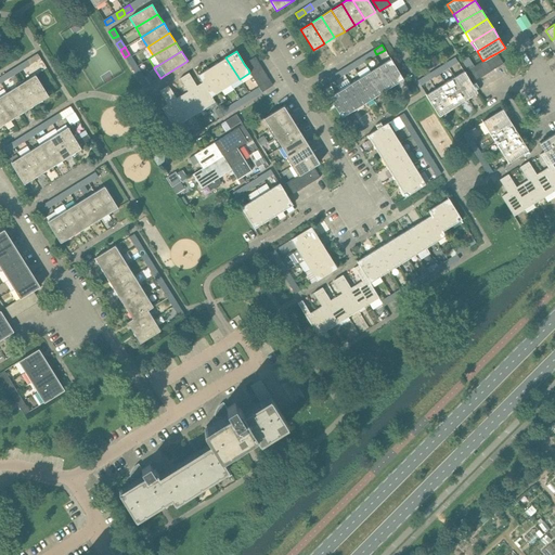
[(369,52),(361,57),(364,62),(372,57),(369,52)]
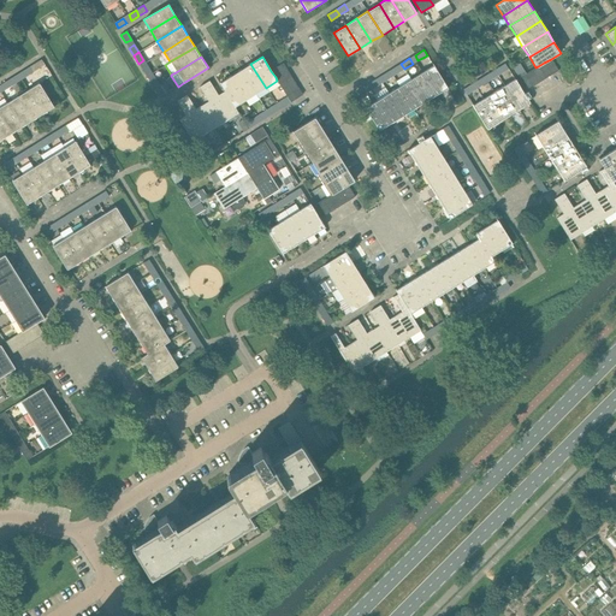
[(544,63),(552,75),(558,71),(551,59),(544,63)]
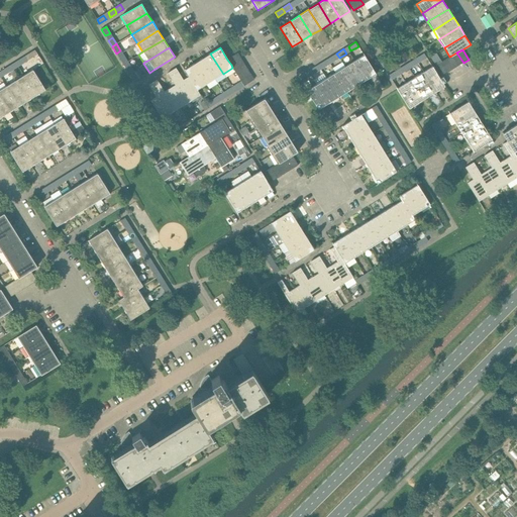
[(231,65),(241,59),(237,53),(227,60),(231,65)]
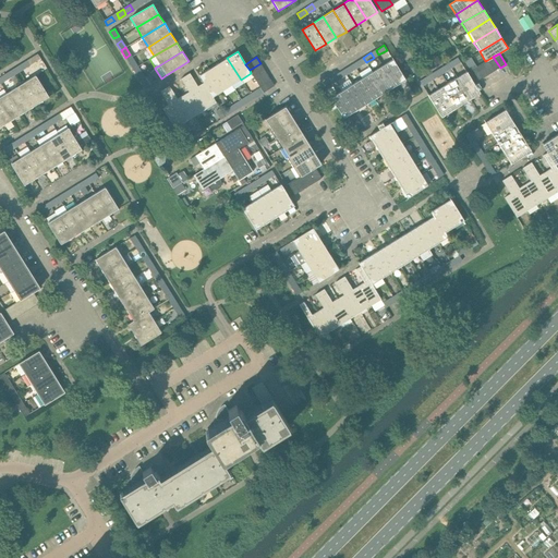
[(471,57),(465,60),(471,70),(476,67),(471,57)]
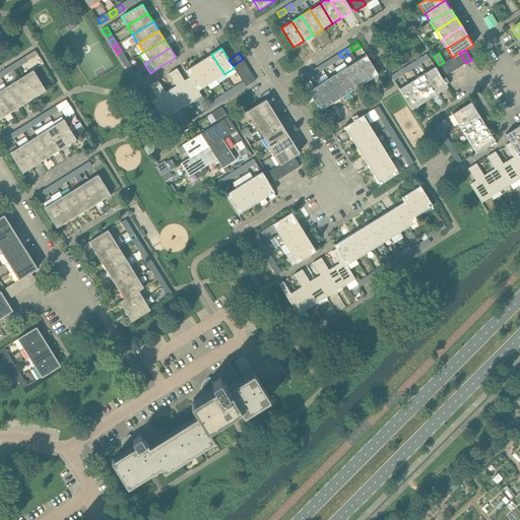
[(454,56),(461,66),(466,63),(459,53),(454,56)]
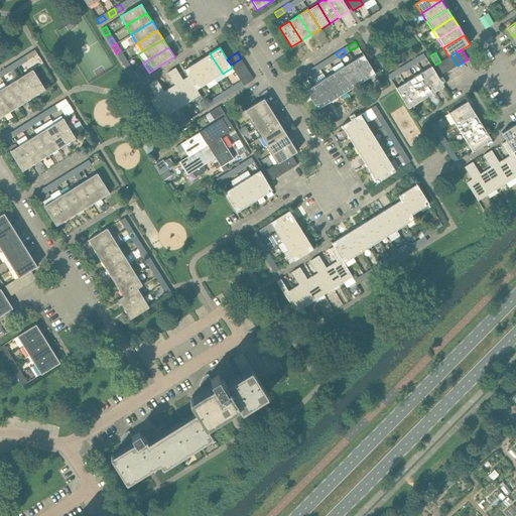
[(210,53),(202,58),(215,79),(223,74),(210,53)]
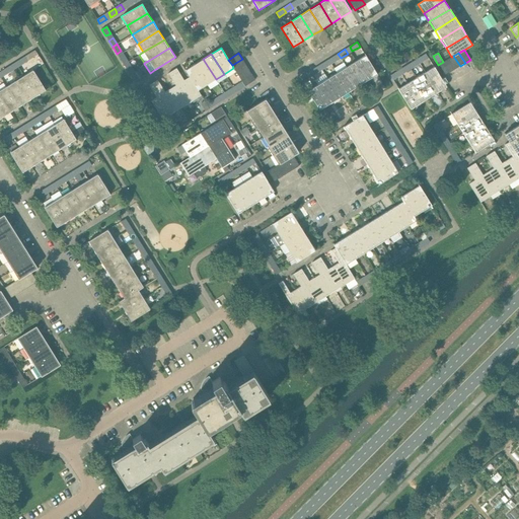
[(341,58),(338,54),(330,58),(334,63),(341,58)]
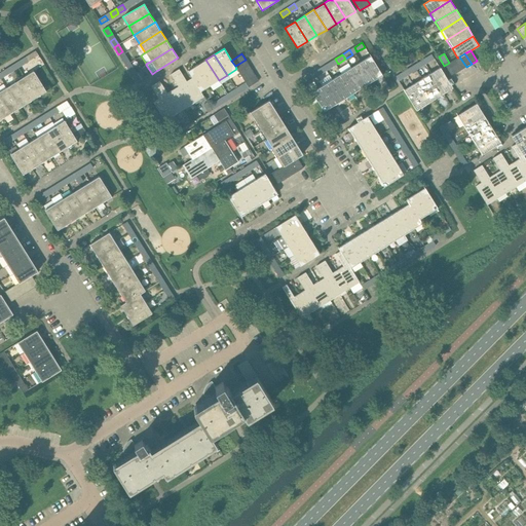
[(431,54),(424,59),(427,63),(434,59),(431,54)]
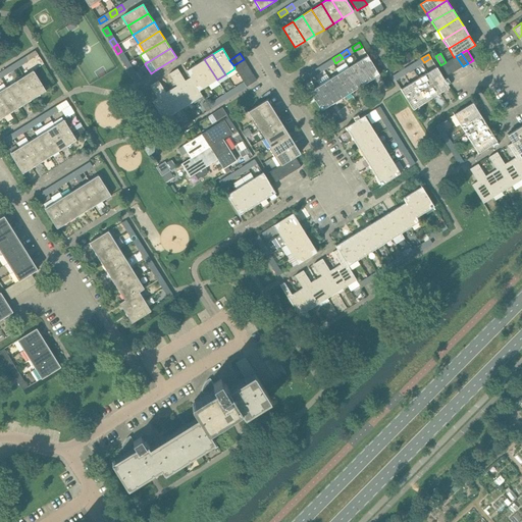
[(124,64),(128,62),(124,55),(120,58),(124,64)]
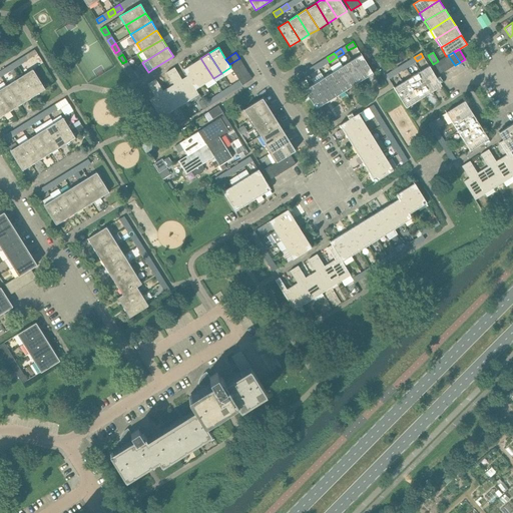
[(373,73),(361,54),(351,60),(363,79),(373,73)]
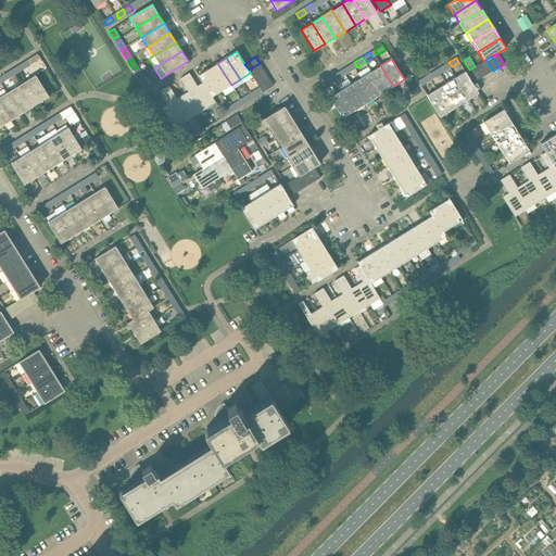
[(480,63),(487,75),(493,71),(485,60),(483,61),(480,63)]
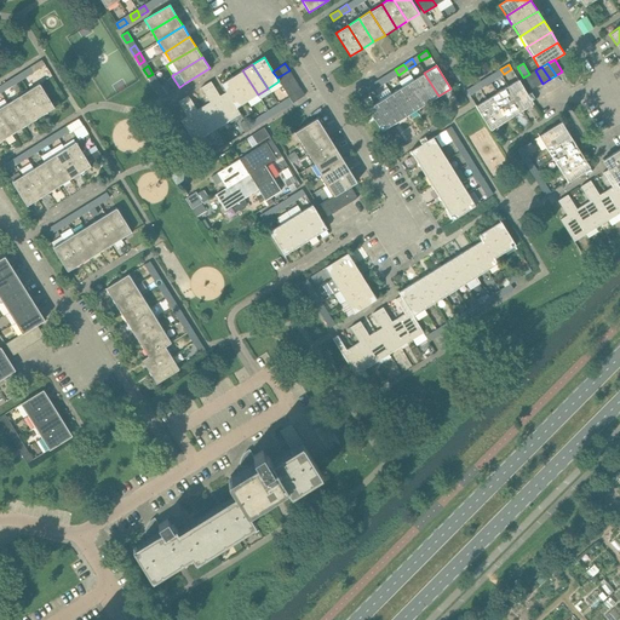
[(29,68),(21,73),(24,78),(33,73),(29,68)]
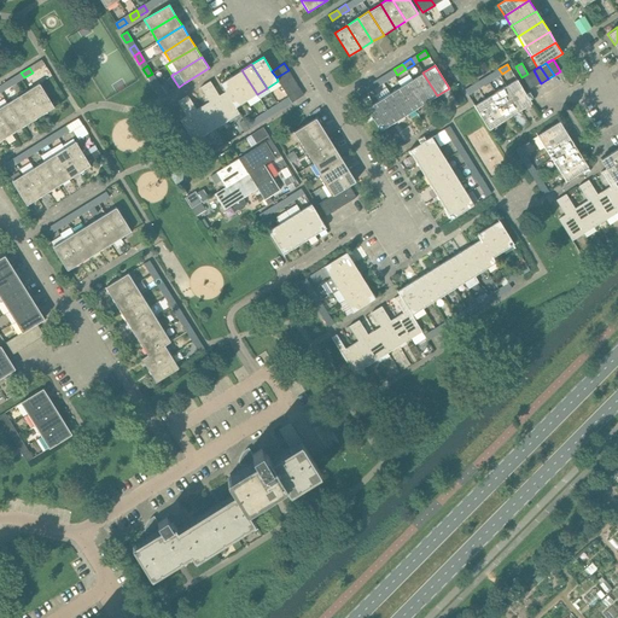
[(257,94),(242,70),(231,76),(246,101),(257,94)]
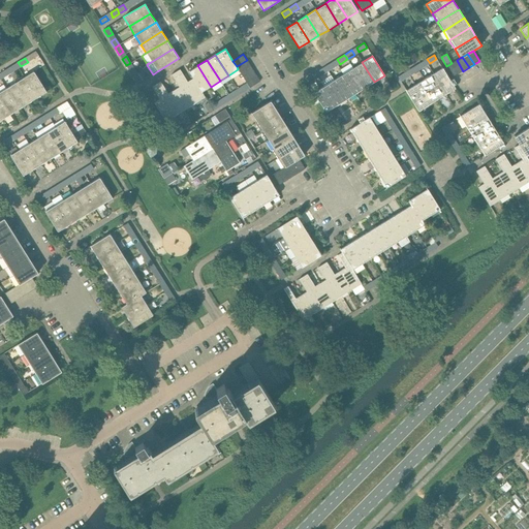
[(240,71),(250,65),(247,60),(237,66),(238,69),(239,69),(240,71)]
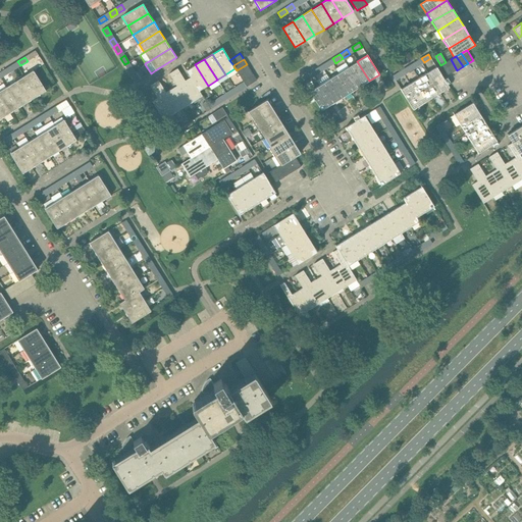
[(446,62),(452,73),(457,70),(451,59),(446,62)]
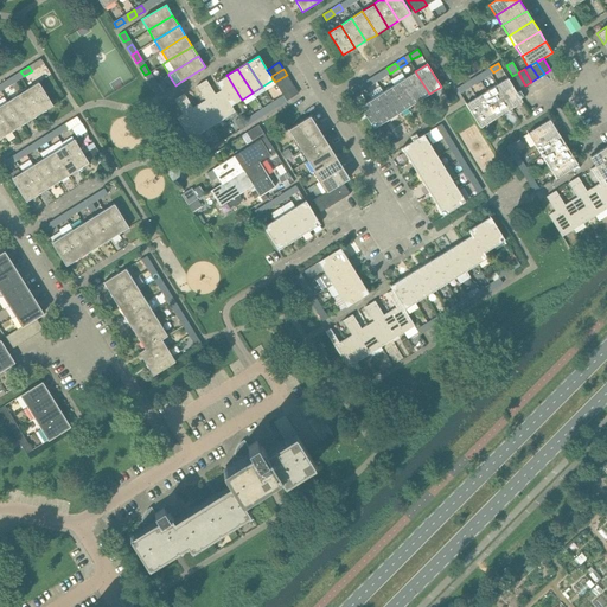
[(382,71),(372,76),(376,82),(384,76),(382,71)]
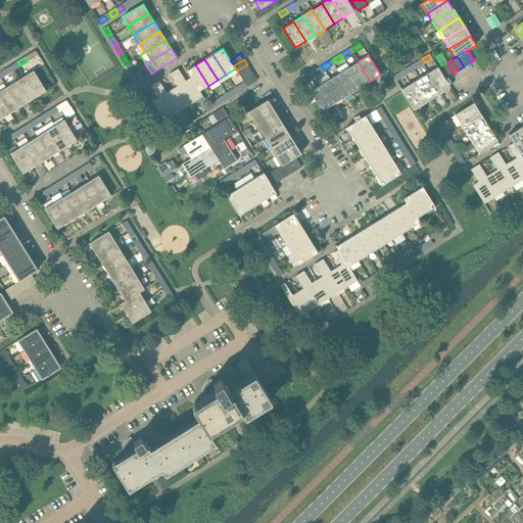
[(370,81),(358,61),(348,67),(361,87),(370,81)]
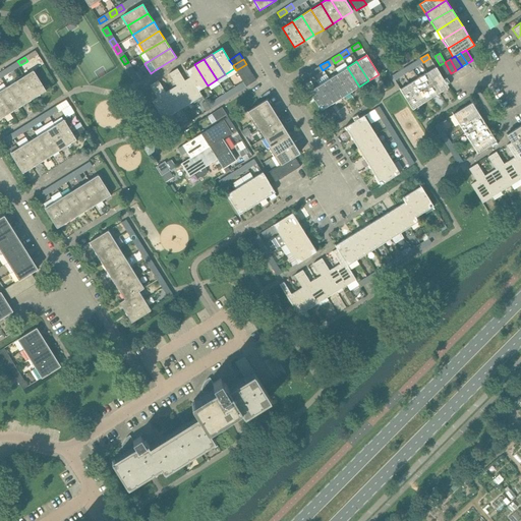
[(416,61),(409,65),(412,69),(418,65),(416,61)]
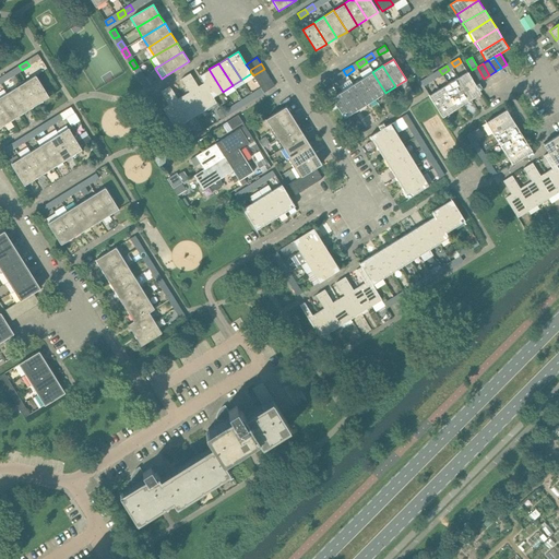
[(133,69),(138,76),(142,73),(138,67),(133,69)]
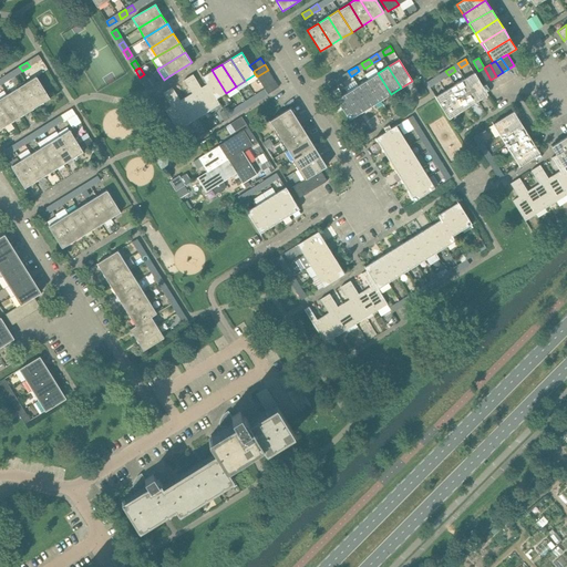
[(477,72),(485,83),(491,80),(484,68),(478,71),(477,72)]
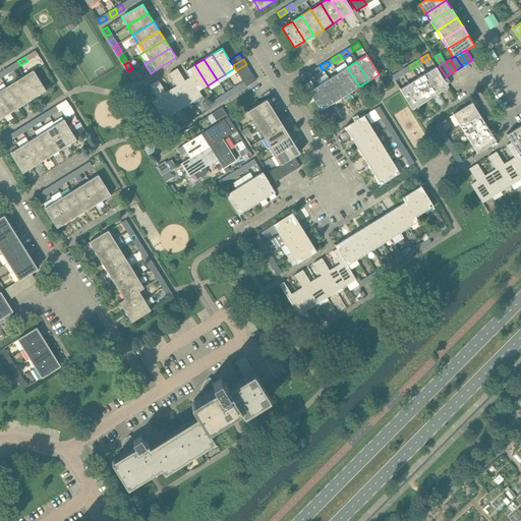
[(345,63),(335,69),(338,72),(350,93),(359,87),(347,67),(345,63)]
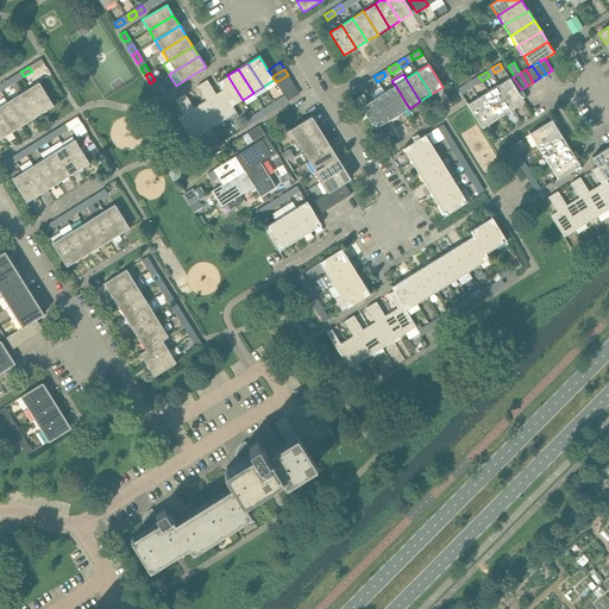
[(7,80),(11,85),(18,80),(16,75),(7,80)]
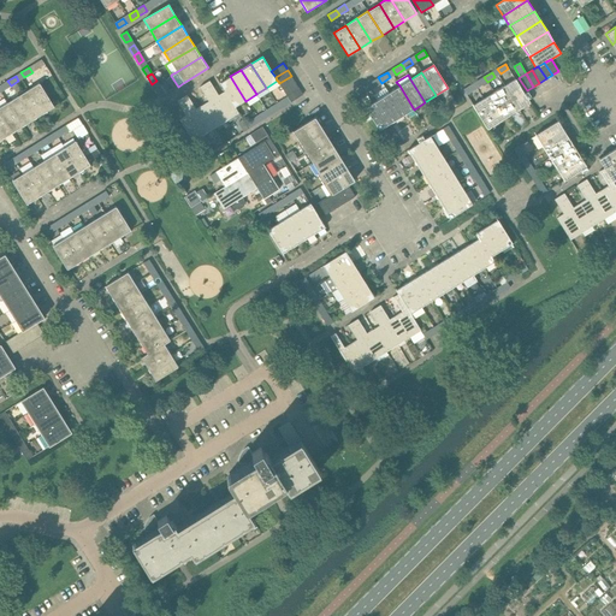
[(230,76),(219,83),(224,92),(235,107),(246,101),(230,76)]
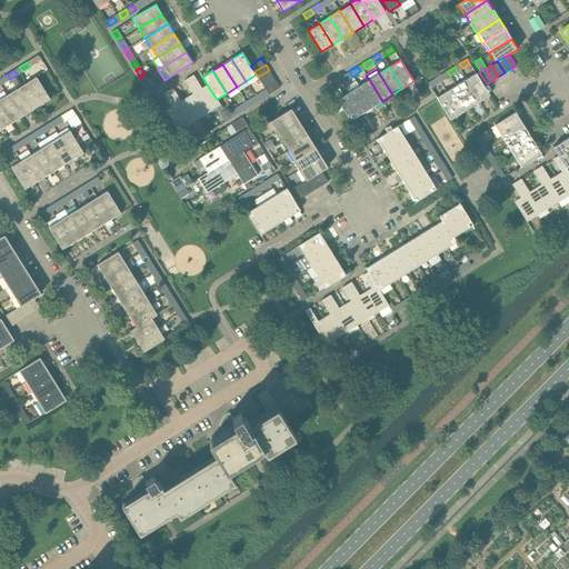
[(261,82),(272,76),(269,70),(258,77),(261,82)]
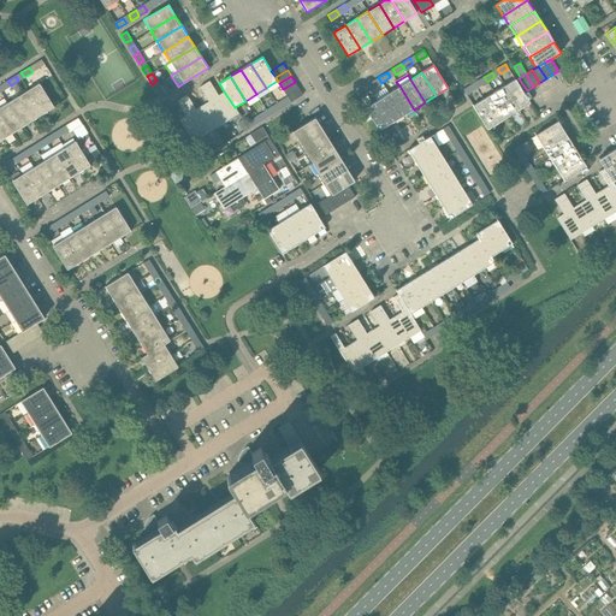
[(381,83),(378,77),(369,83),(373,88),(381,83)]
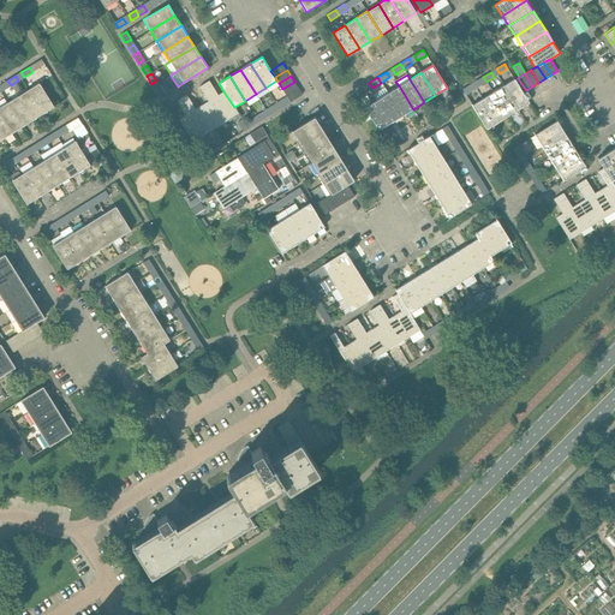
[(483,77),(476,82),(478,87),(487,82),(483,77)]
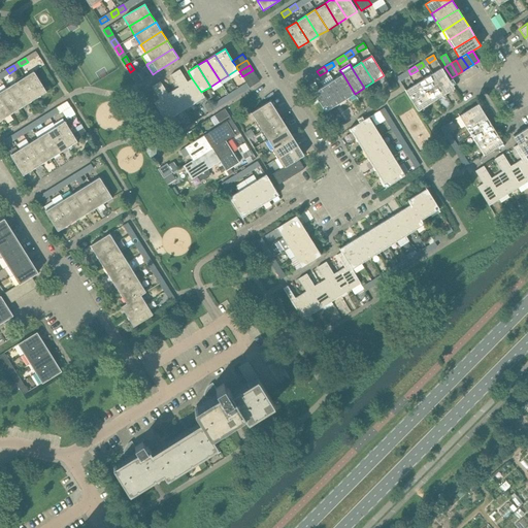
[(441,67),(432,73),(444,94),(454,89),(441,67)]
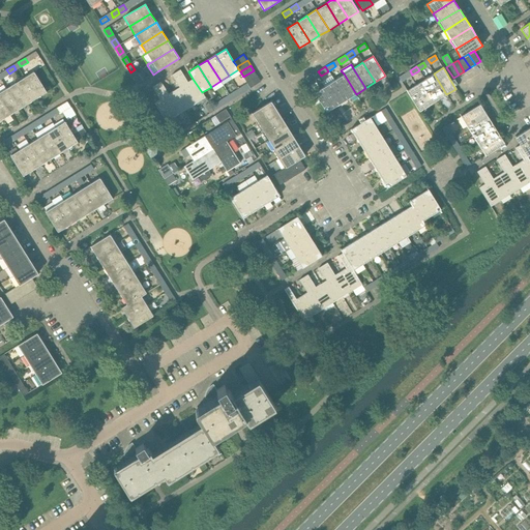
[(6,69),(0,72),(0,74),(3,78),(9,74),(6,69)]
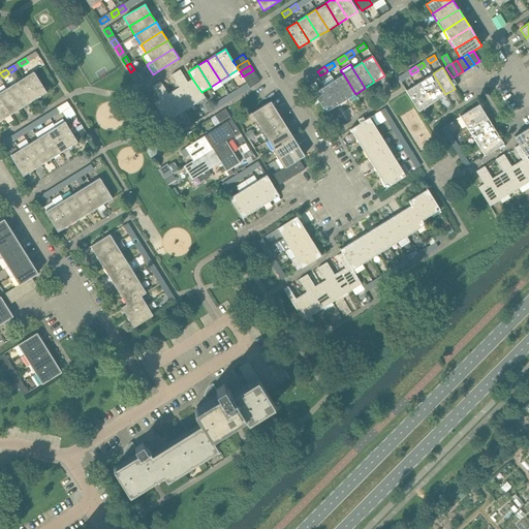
[(205,97),(201,92),(192,79),(187,82),(180,69),(175,72),(195,103),(205,97)]
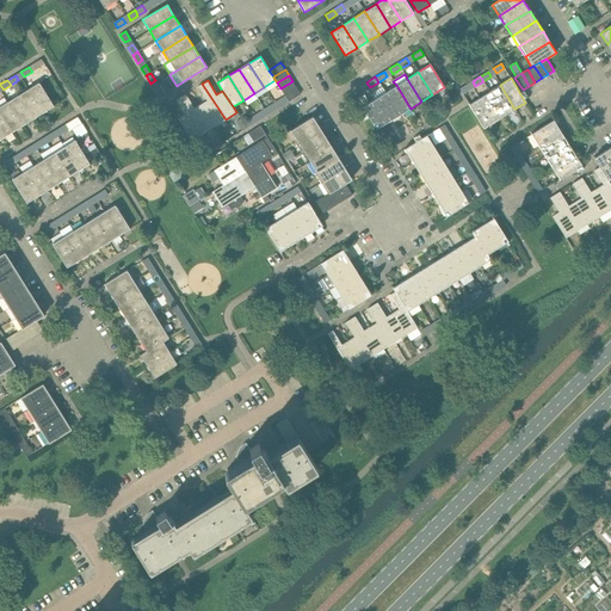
[(39,81),(28,88),(43,113),(55,106),(39,81)]
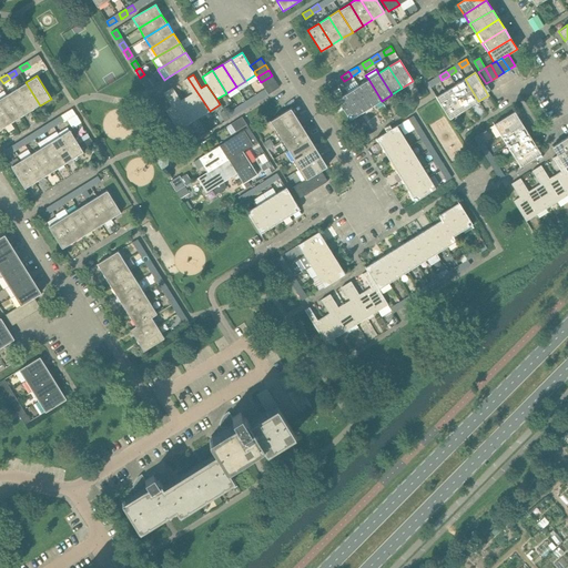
[(264,88),(275,81),(272,75),(261,82),(264,88)]
